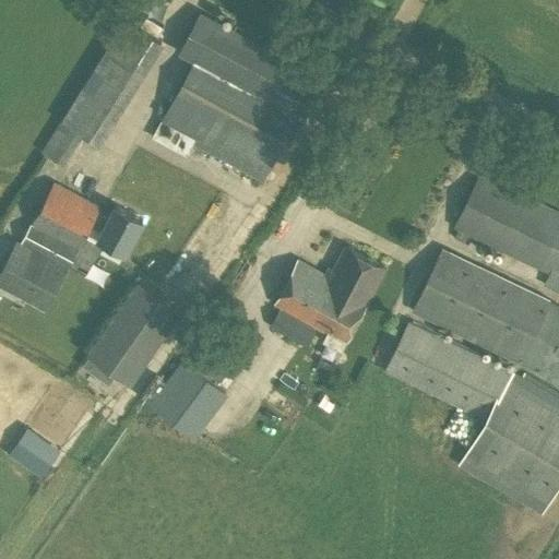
[(314,95),(317,91),(309,86),(317,72),(200,12),(179,52),(192,59),(153,137),(187,153),(191,144),(261,180),(307,91),(314,95)]
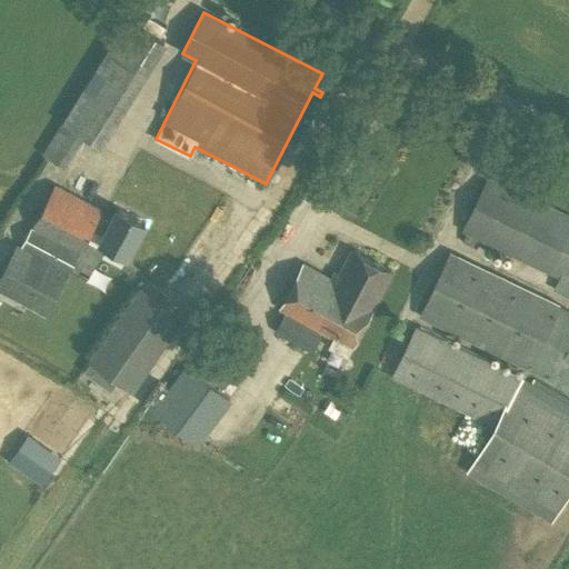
[(102,147),(129,106),(88,80),(61,121),(82,135),(102,147)]
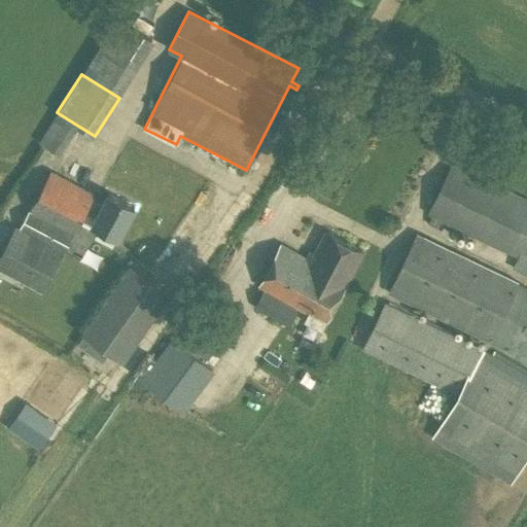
[(69,141),(47,128),(38,142),(60,155),(69,141)]
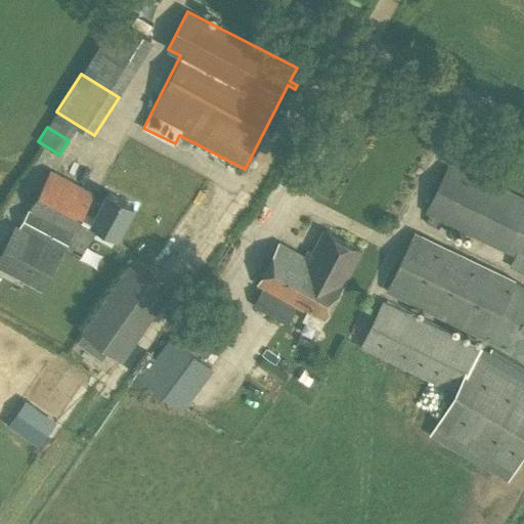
[(523,198),(449,162),(425,214),(430,216),(426,225),(439,231),(442,222),(514,257),(510,267),(523,274),(523,198)]
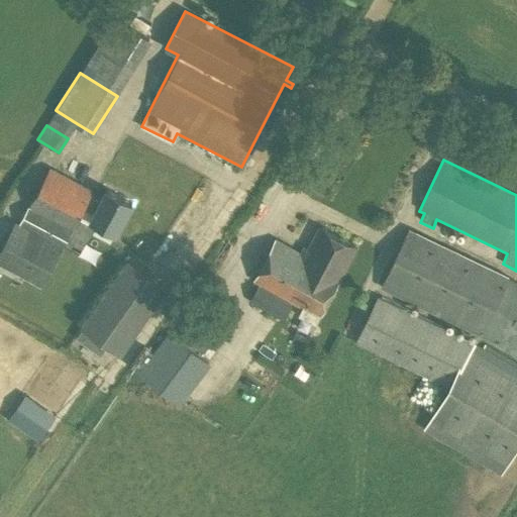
[(102,202),(91,197),(93,193),(52,170),(20,226),(16,224),(0,252),(0,263),(41,287),(80,218),(91,224),(93,221),(117,234),(133,205),(108,191),(102,202)]
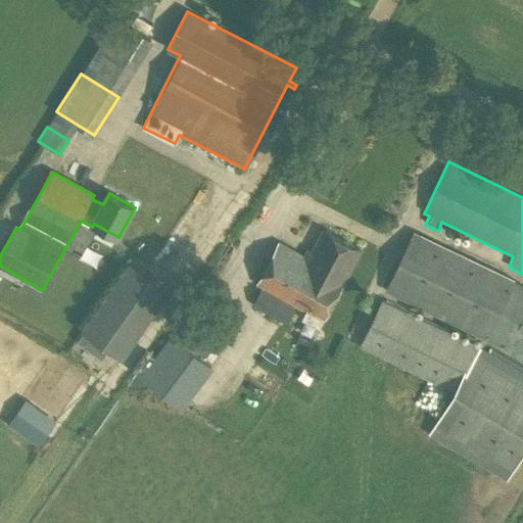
[(344,278),(360,247),(324,229),(308,257),(278,242),(256,282),(307,310),(303,318),(319,326),(323,319),(324,319),(344,278)]
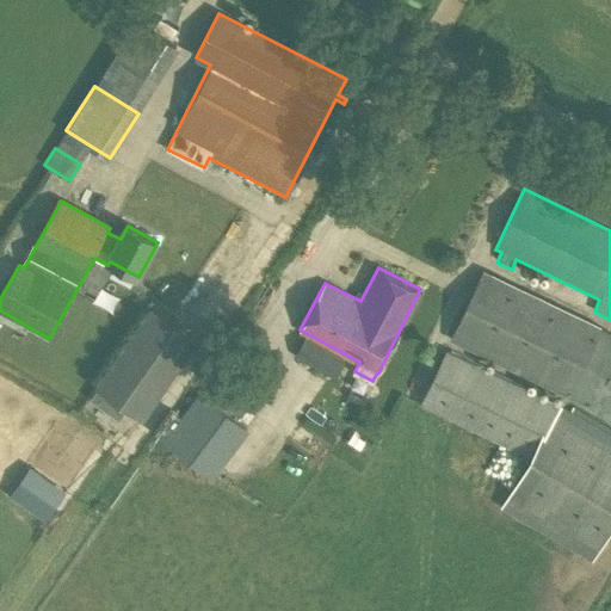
[(610,421),(610,334),(602,328),(483,271),(450,340),(566,395),(610,421)]
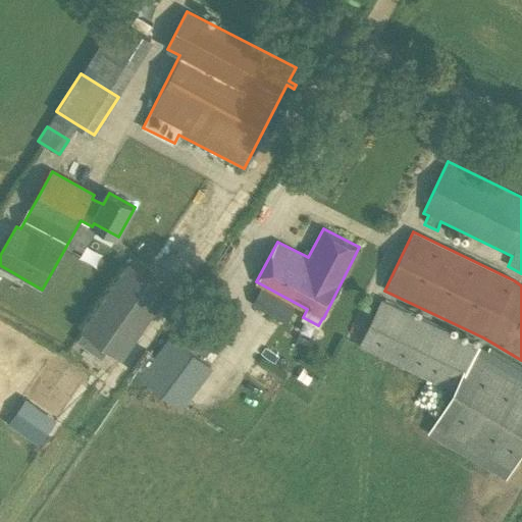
[(211,360),(243,316),(205,289),(173,333),(211,360)]
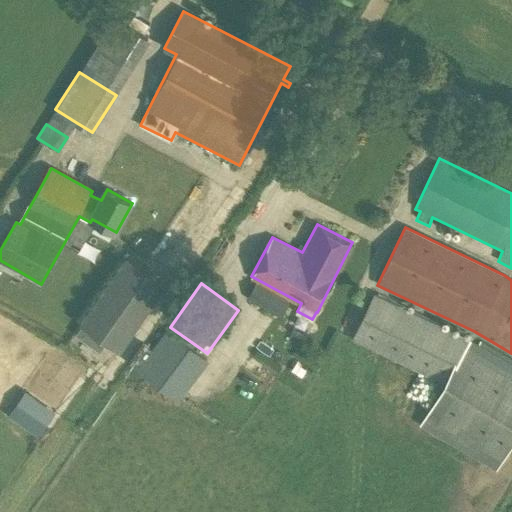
[(280,318),(289,301),(257,283),(247,300),(280,318)]
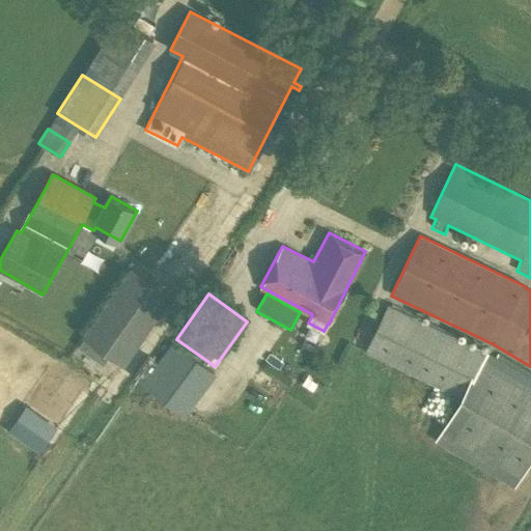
[(514,486),(530,458),(530,379),(494,357),(396,309),(387,305),(365,351),(460,398),(436,440),(514,486)]
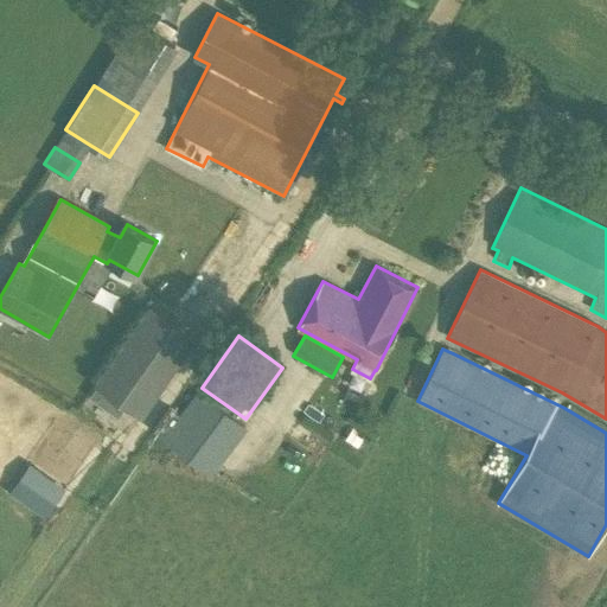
[(119,415),(126,406),(97,384),(89,395),(119,415)]
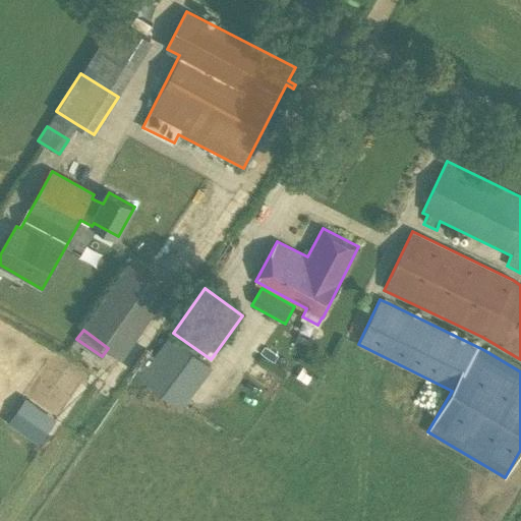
[(182,408),(213,367),(170,335),(138,375),(182,408)]
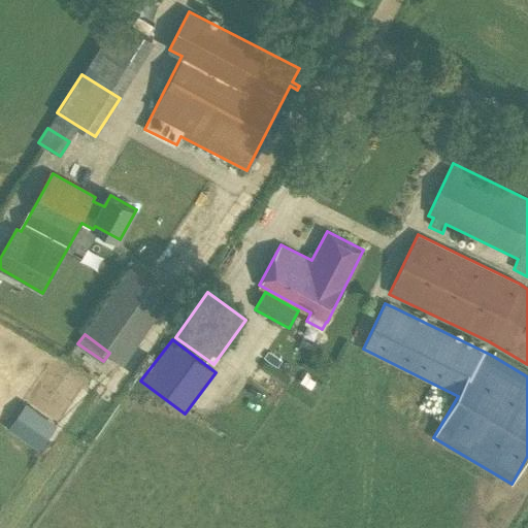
[(7,426),(38,449),(57,424),(25,401),(7,426)]
